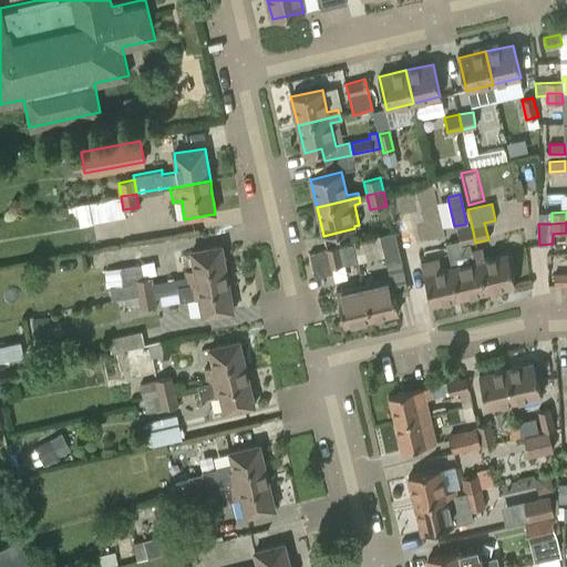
[(411,223),(398,225),(401,241),(413,239),(411,223)]
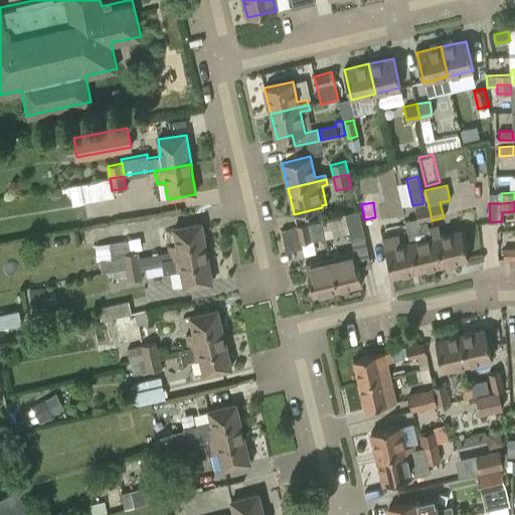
[(426,221),(432,220),(428,205),(416,208),(419,222),(426,221)]
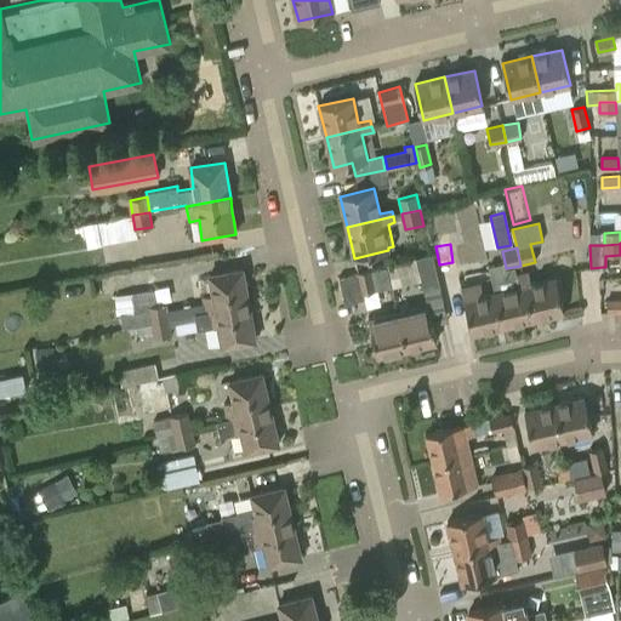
[(432,255),(416,258),(423,290),(439,286),(432,255)]
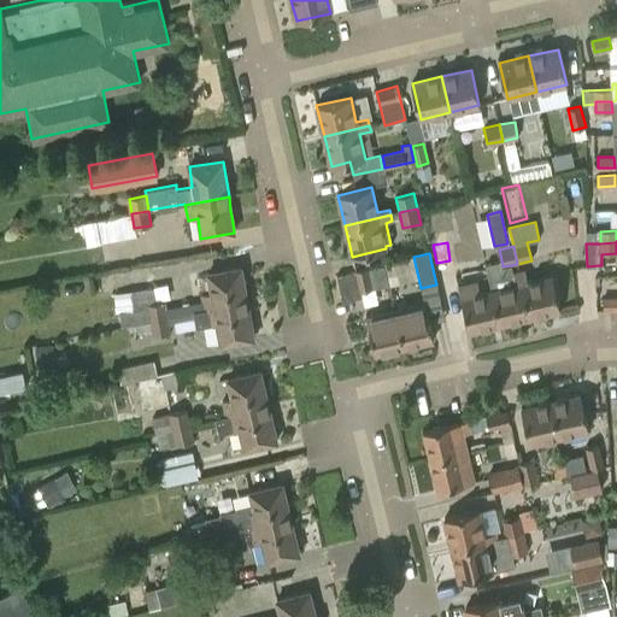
[(501,260),(486,264),(492,292),(500,324),(530,317),(519,272),(513,274),(511,265),(503,266),(501,260)]
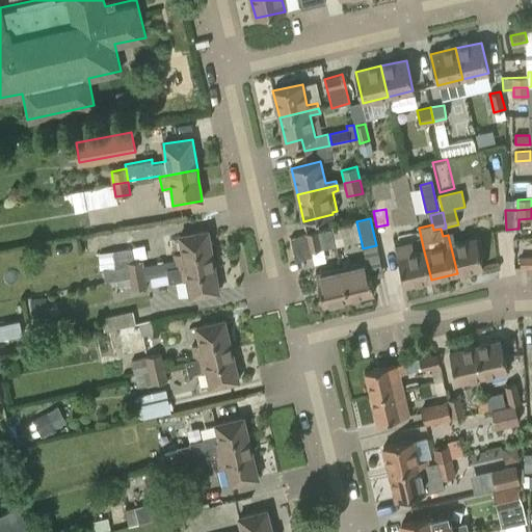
[(177,267),(213,261),(208,230),(180,235),(183,253),(175,254),(177,267)]
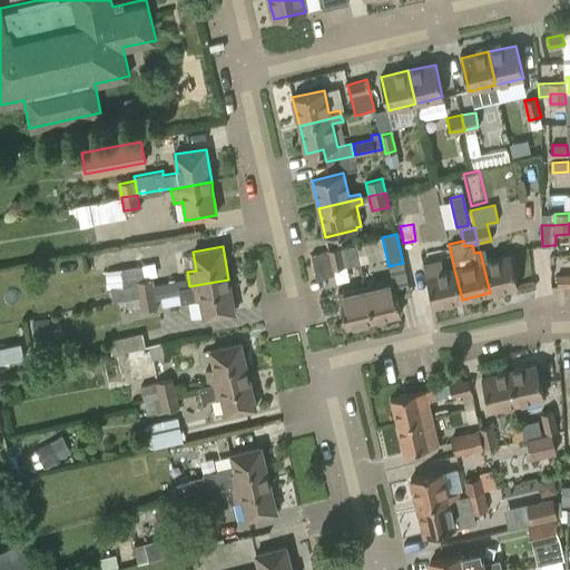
[(344,266),(341,246),(327,248),(332,269),(344,266)]
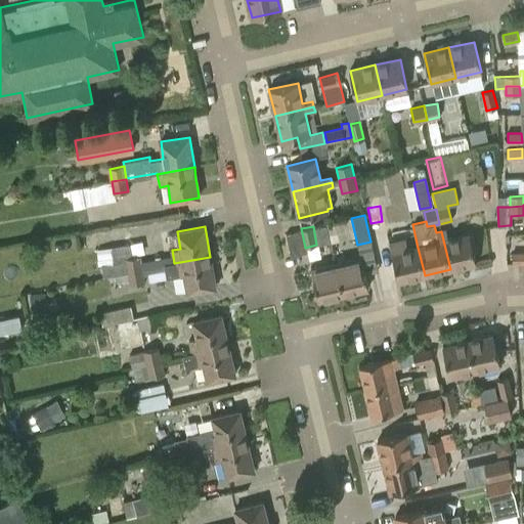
[(446,229),(441,231),(450,269),(476,263),(469,234),(448,239),(446,229)]
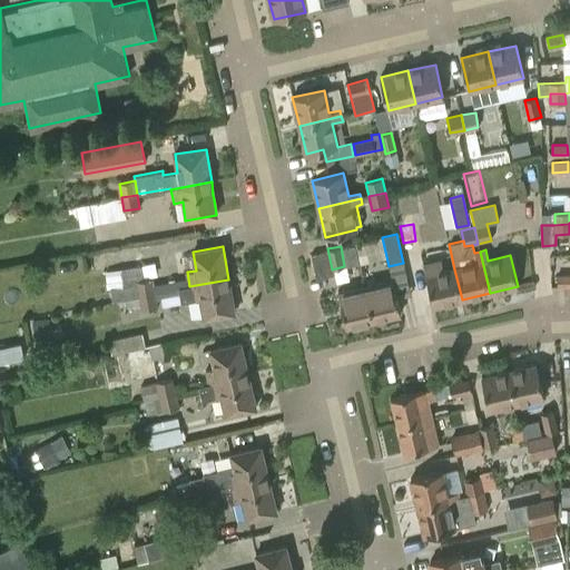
[(433,306),(462,300),(454,269),(443,272),(441,261),(423,265),(433,306)]
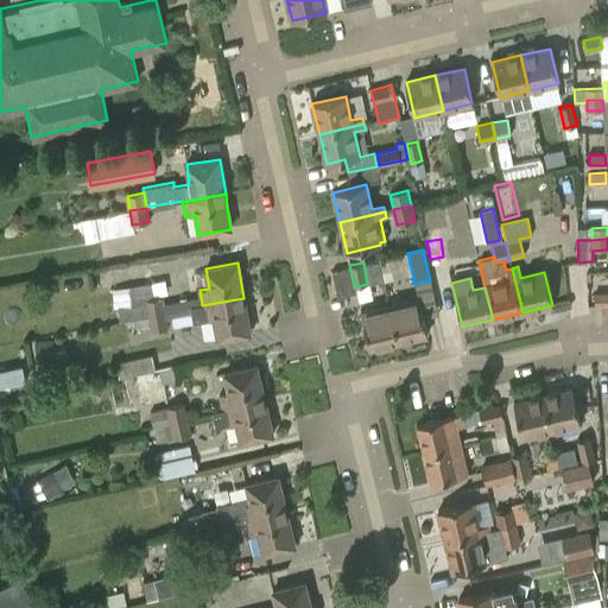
[(132,305),(118,308),(120,322),(147,316),(166,312),(163,297),(153,299),(151,284),(128,289),(132,305)]
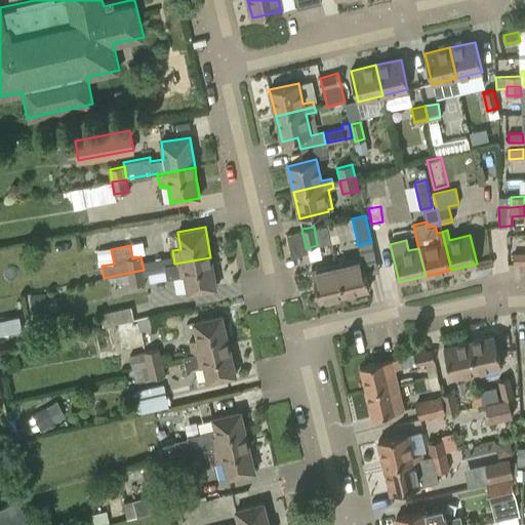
[(524,252),(513,253),(514,264),(524,263),(524,252)]
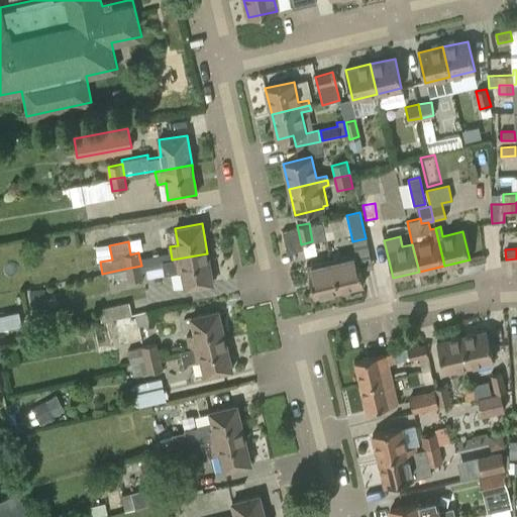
[(172,260),(141,266),(142,273),(164,269),(165,275),(182,271),(185,288),(213,283),(207,253),(172,260)]
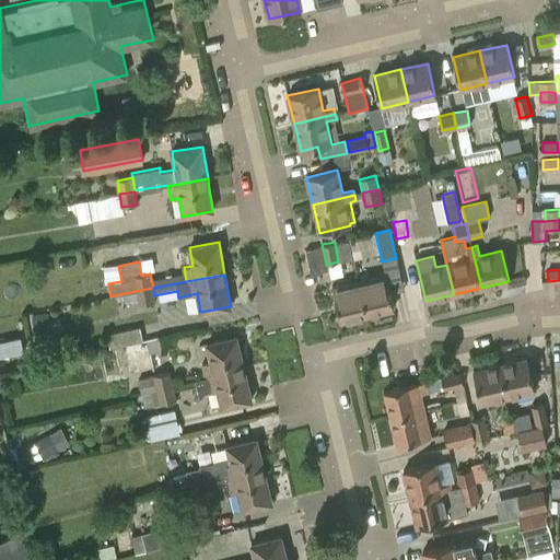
[(385,275),(359,281),(366,315),(394,308),(385,275)]
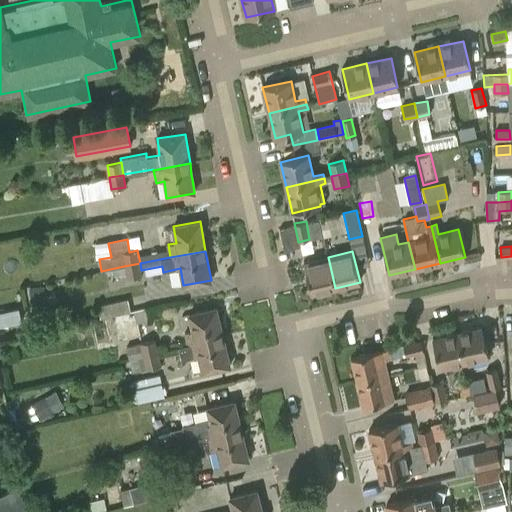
[(311,294),(335,288),(328,257),(304,263),(311,294)]
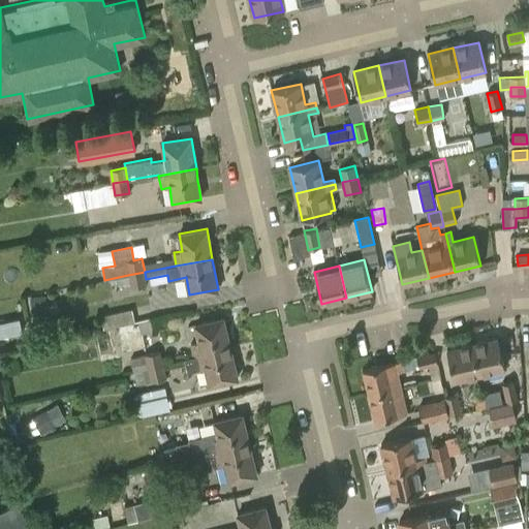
[(131,288),(147,285),(146,279),(145,272),(128,275),(131,288)]
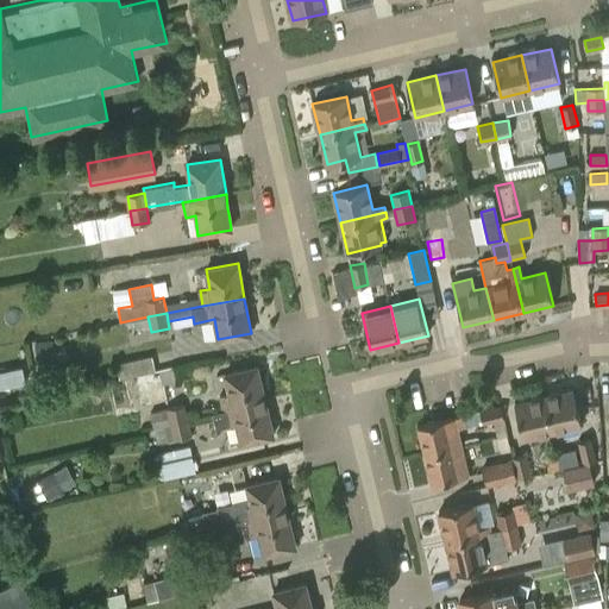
[(54,362),(52,341),(36,343),(38,363),(54,362)]
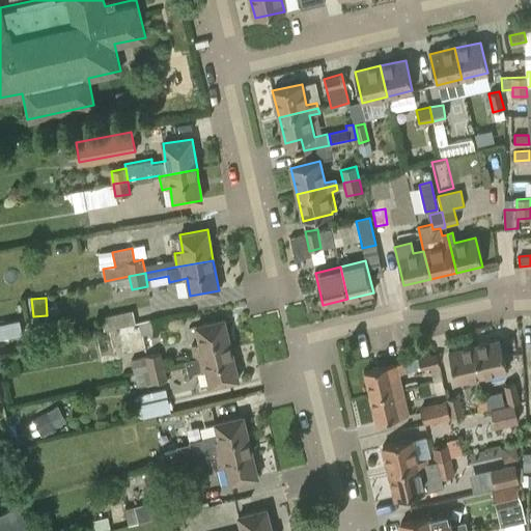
[(136,324),(133,309),(102,316),(104,330),(118,327),(136,324)]
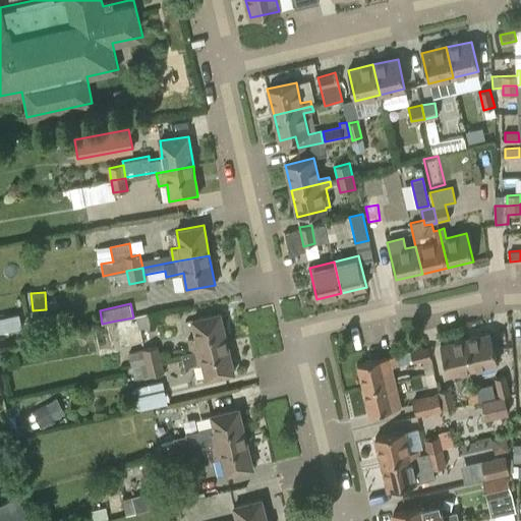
[(19,313),(0,316),(0,332),(22,328),(19,313)]
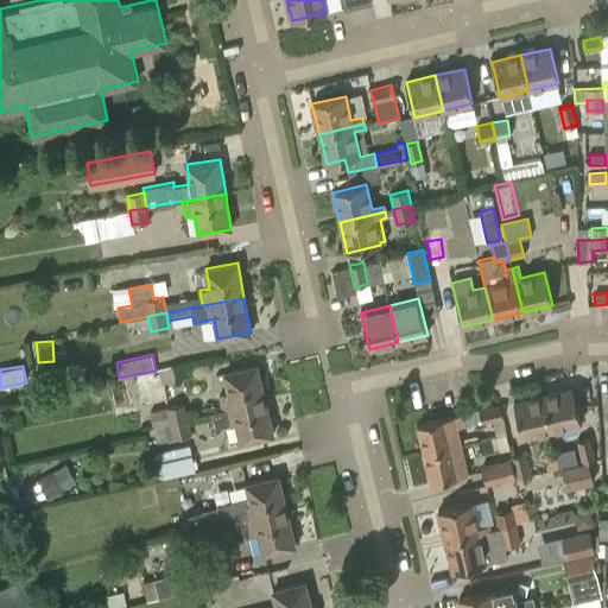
[(223,410),(265,400),(257,366),(225,373),(229,392),(220,394),(223,410)]
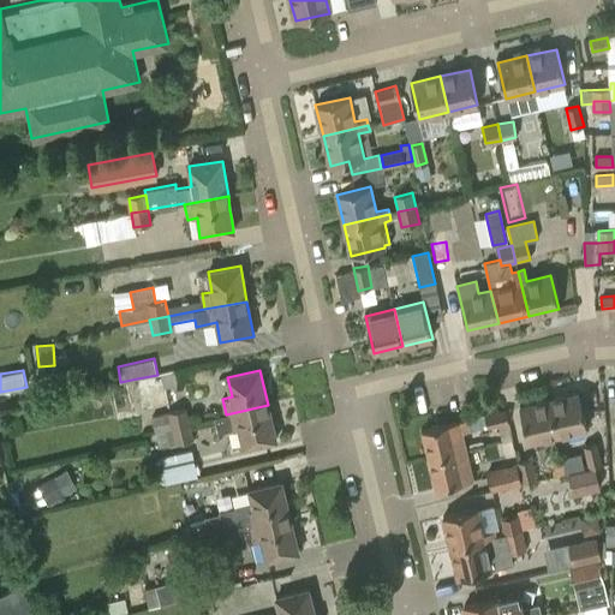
[(579,393),(549,400),(557,436),(587,429),(586,425),(583,408),(579,393)]
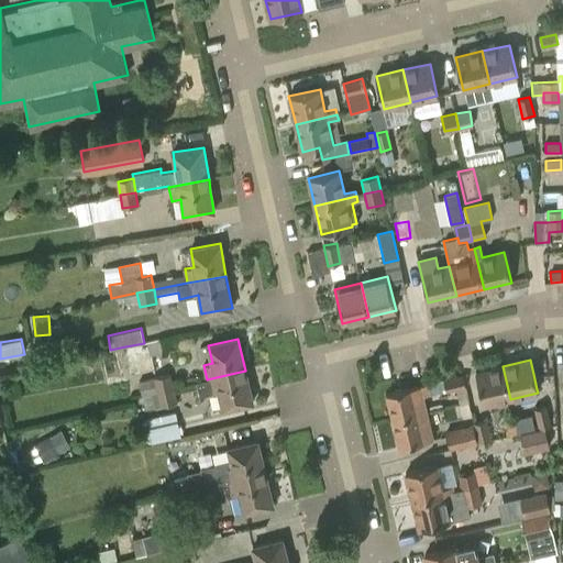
[(483,406),(510,399),(503,366),(475,373),(483,406)]
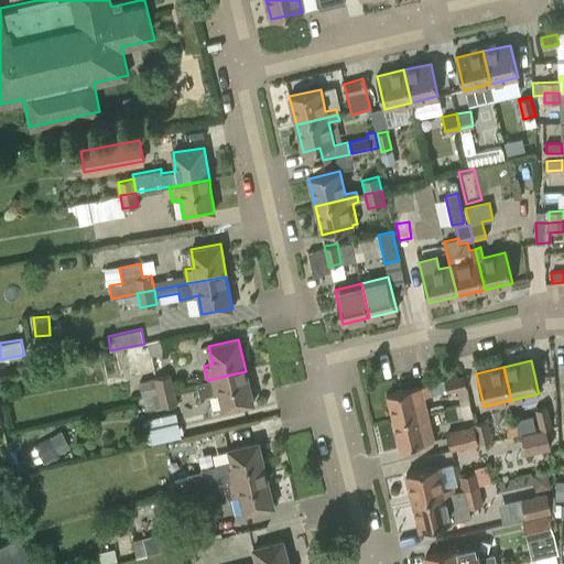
[(246,371),(207,380),(197,382),(201,397),(219,392),(224,410),(243,405),(253,403),(246,371)]
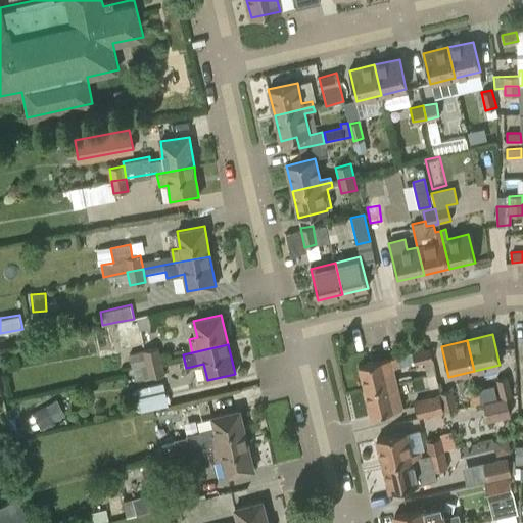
[(157,347),(129,353),(132,367),(160,360),(157,347)]
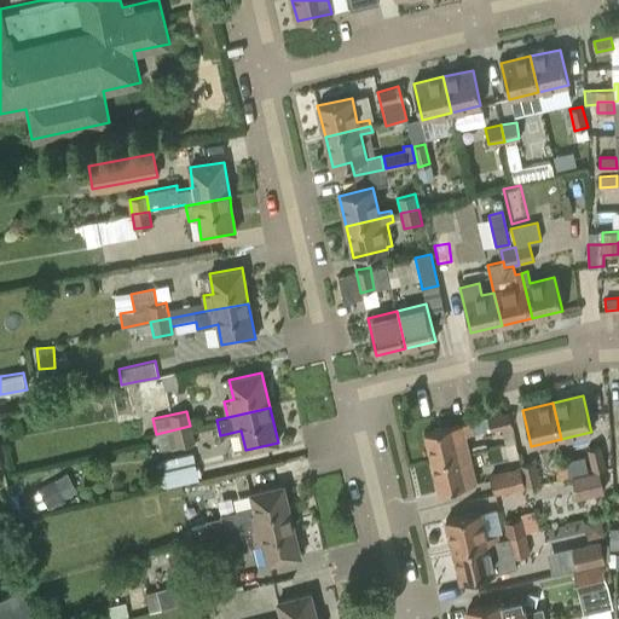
[(509,412),(507,412),(487,417),(491,432),(512,426),(509,412)]
